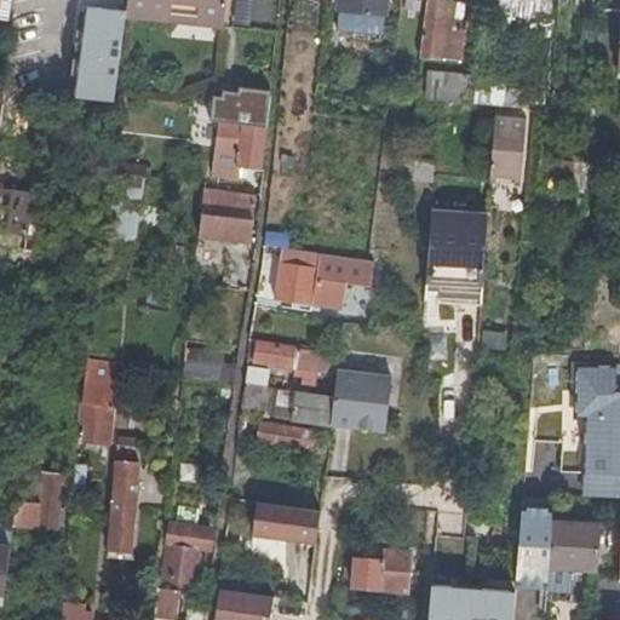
[(125,0),(124,19),(168,24),(170,16),(222,23),(224,0),(125,0)]
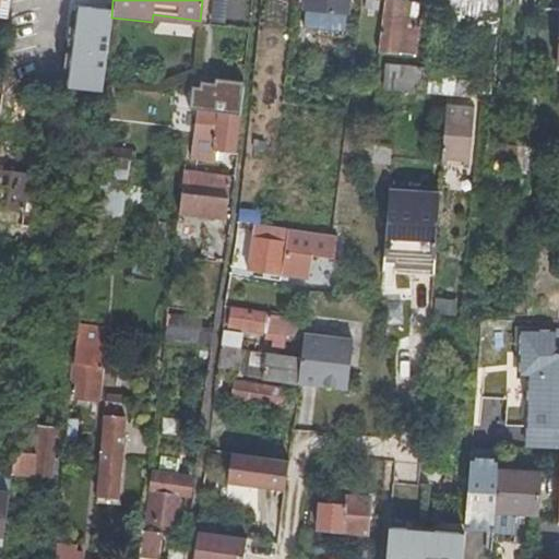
[(412,54),(416,15),(405,15),(406,0),(404,0),(382,0),(377,51),(412,54)]
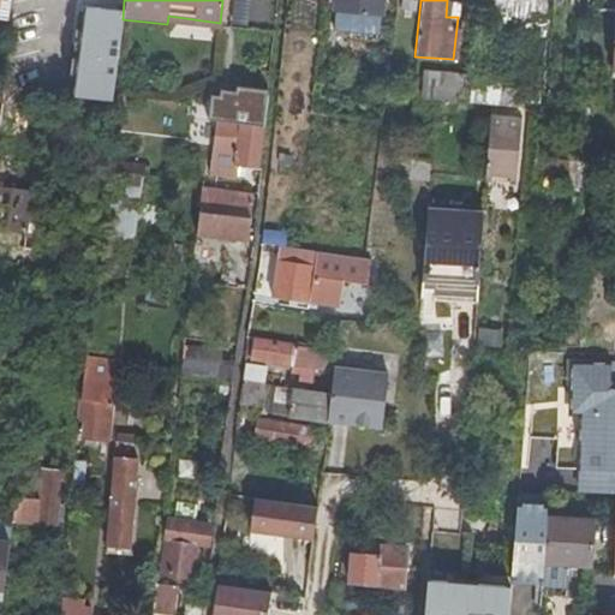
[(446,17),(458,17),(460,3),(447,0),(446,17)]
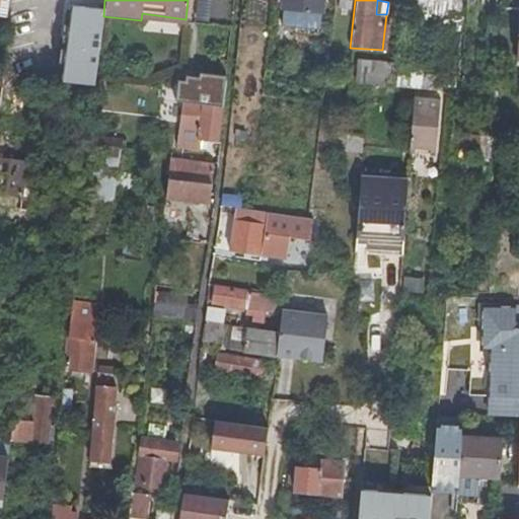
[(320,6),(285,2),(283,20),(318,24),(320,6)]
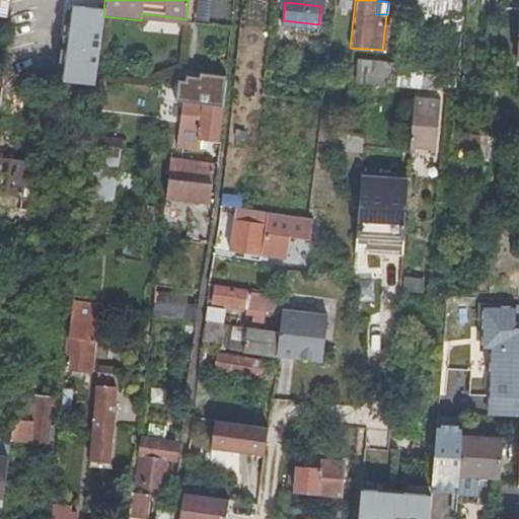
[(425,8),(423,24),(449,26),(450,11),(425,8)]
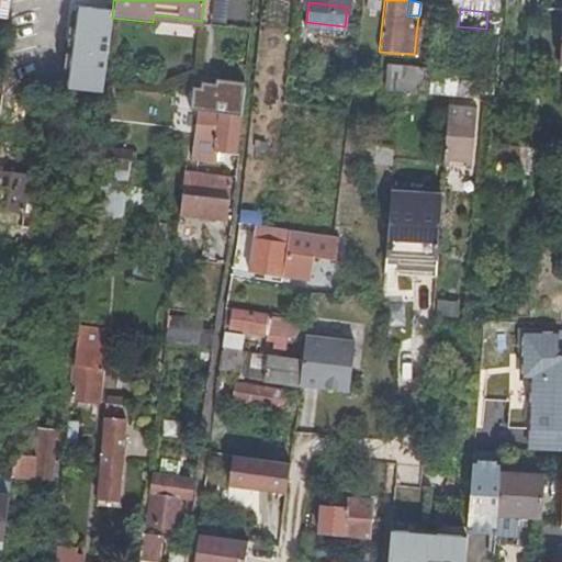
[(427,92),(428,68),(386,65),(384,89),(427,92)]
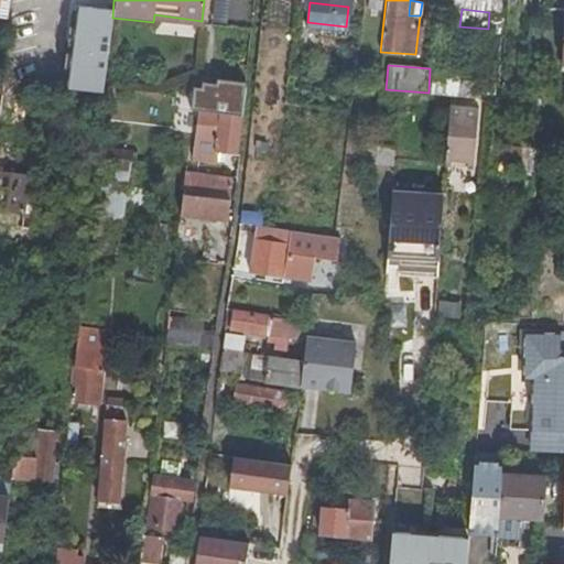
[(104,83),(131,86),(134,69),(106,66),(104,83)]
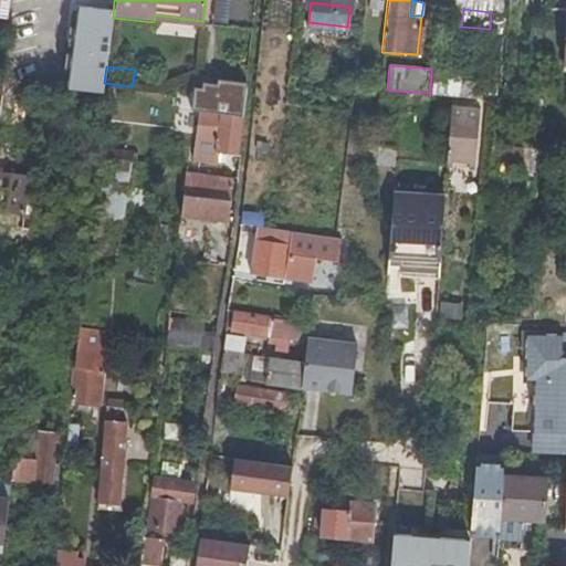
[(104,83),(103,91),(130,94),(132,86),(104,83)]
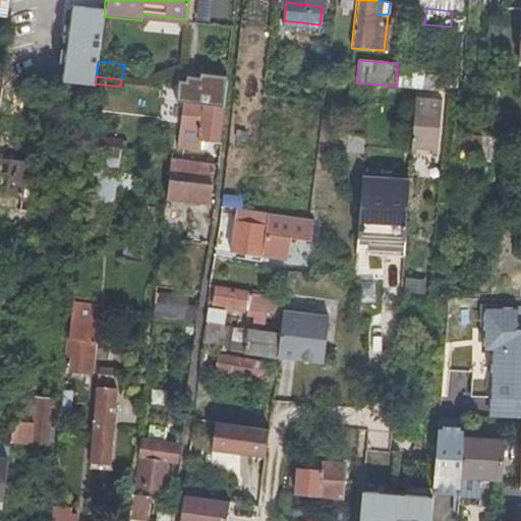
[(182,113),(179,146),(206,150),(207,140),(218,141),(223,97),(182,93),(181,97),(177,97),(175,113),(182,113)]
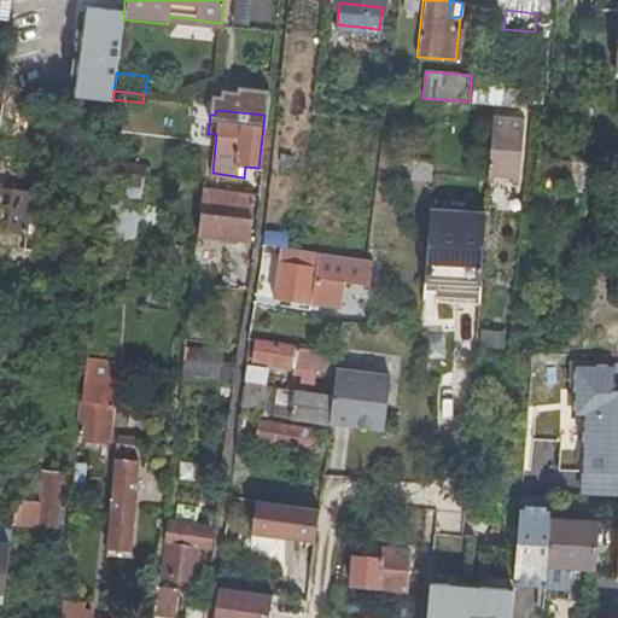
[(523,120),(493,117),(488,180),(518,182),(523,120)]
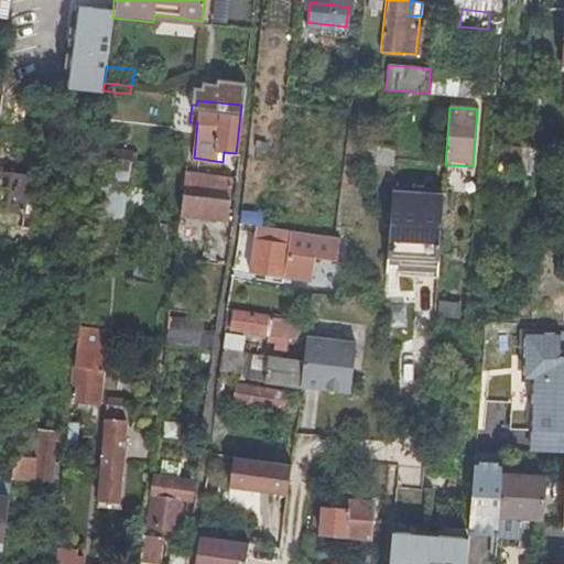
[(105,158),(127,160),(129,147),(106,144),(105,158)]
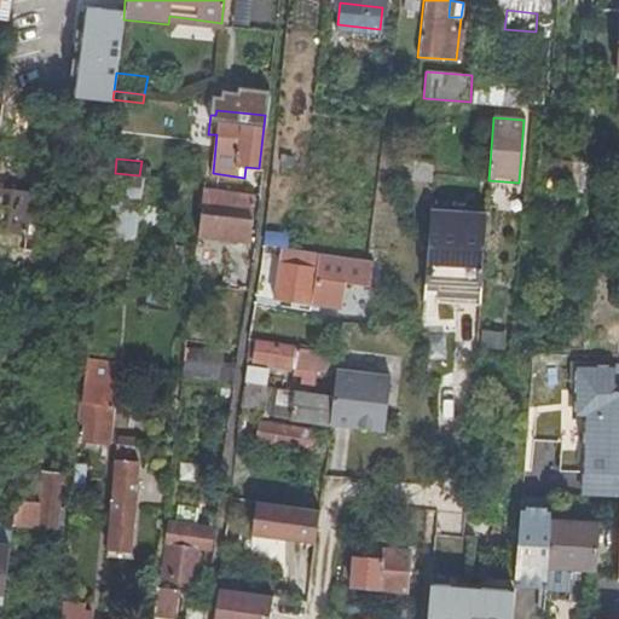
[(139,181),(139,175),(115,173),(114,179),(105,178),(98,247),(137,250),(144,181),(139,181)]
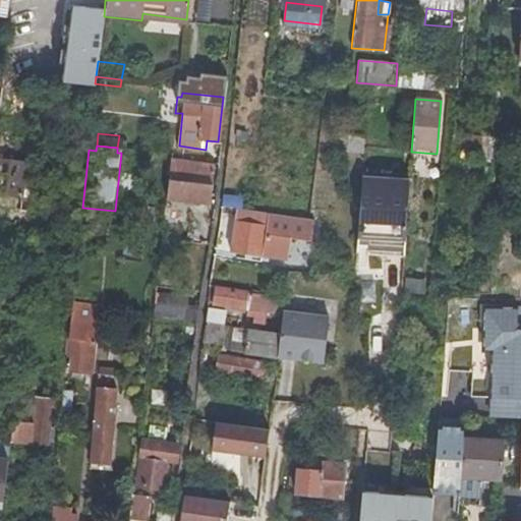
[(215,162),(171,153),(170,158),(166,198),(183,200),(183,207),(190,208),(191,201),(210,203),(215,162)]
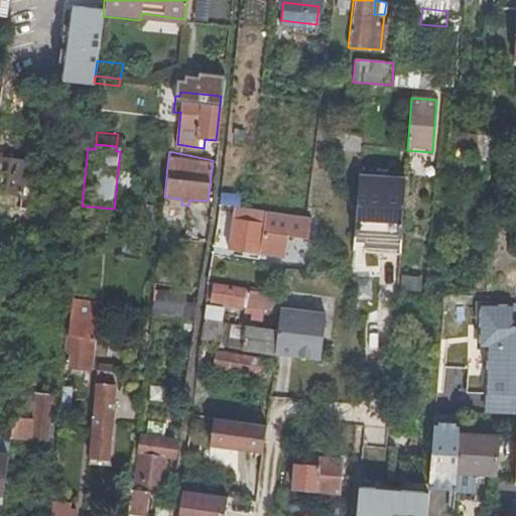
[(29,209),(32,180),(29,180),(31,164),(25,163),(25,161),(0,157),(0,190),(22,194),(20,208),(29,209)]
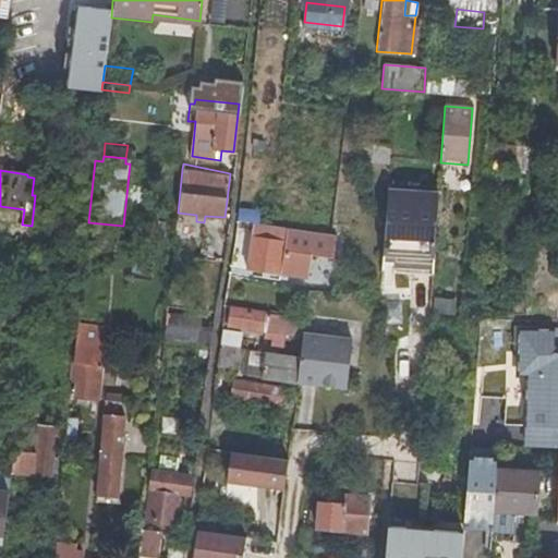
[(389,179),(381,263),(410,265),(411,249),(434,251),(439,183),(389,179)]
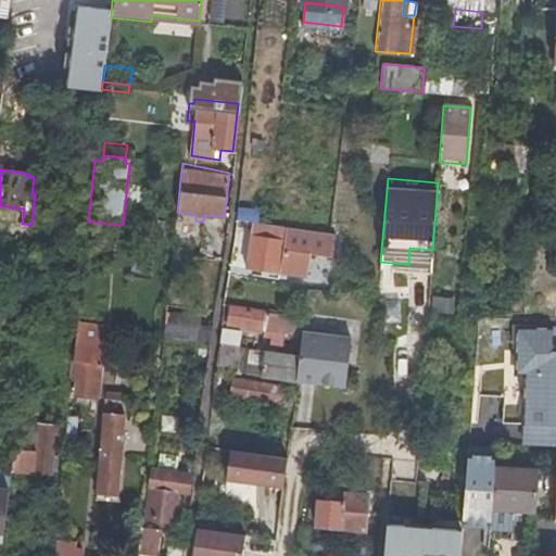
[(238,205),(237,219),(252,222),(256,222),(257,209),(238,205)]
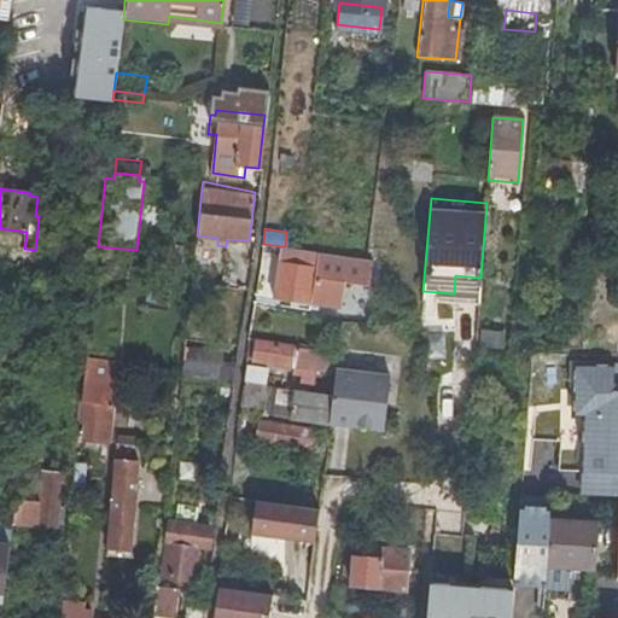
[(285,246),(280,246),(273,296),(340,305),(344,280),(368,283),(371,258),(285,246)]
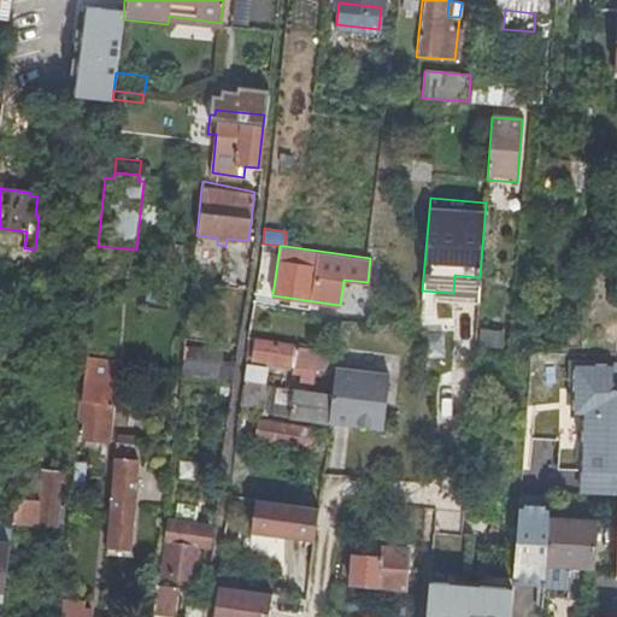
[(545,346),(560,345),(560,334),(542,334),(544,346),(545,346)]
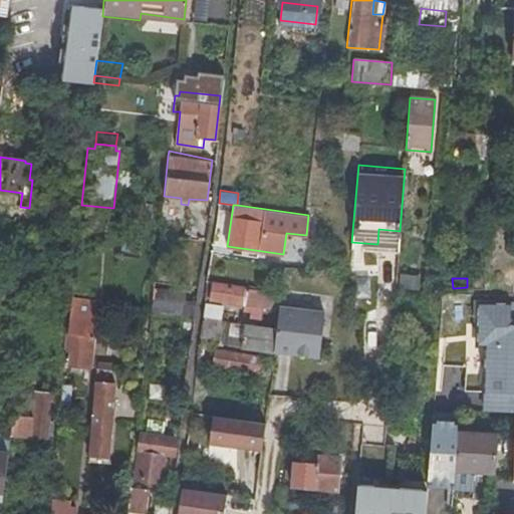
[(275,292),(207,283),(205,298),(243,304),(261,307),(273,309),(275,292)]
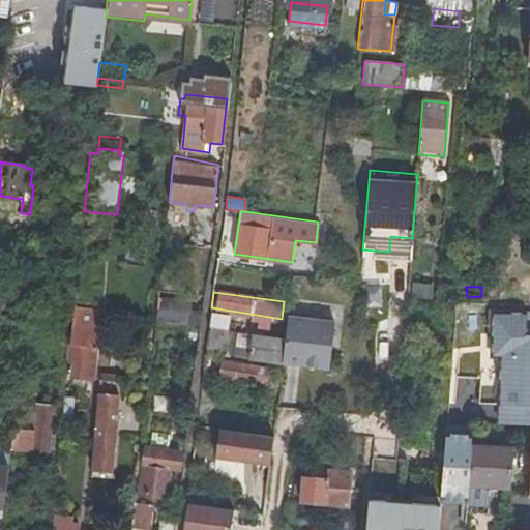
[(155,321),(185,324),(187,311),(188,303),(157,299),(155,321)]
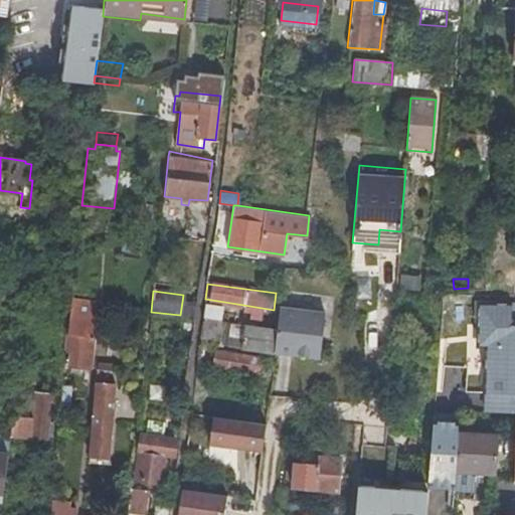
[(72,299),(71,311),(67,352),(71,353),(69,367),(91,369),(97,312),(98,302),(72,299)]
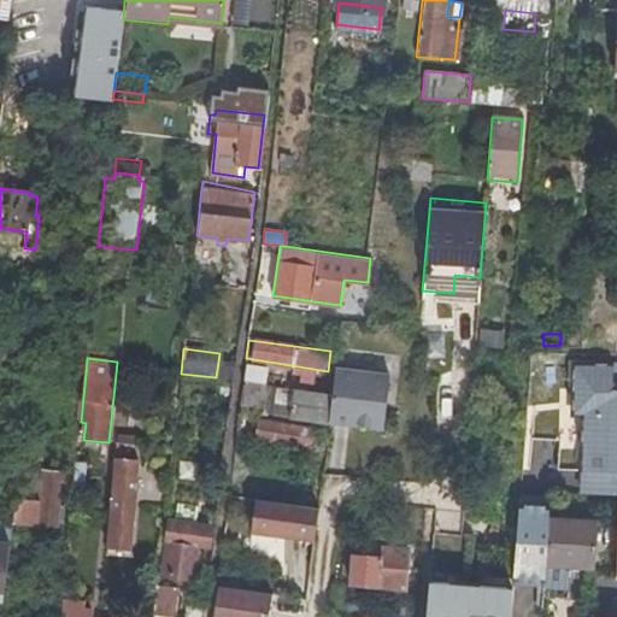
[(233,364),(218,362),(216,377),(230,380),(233,364)]
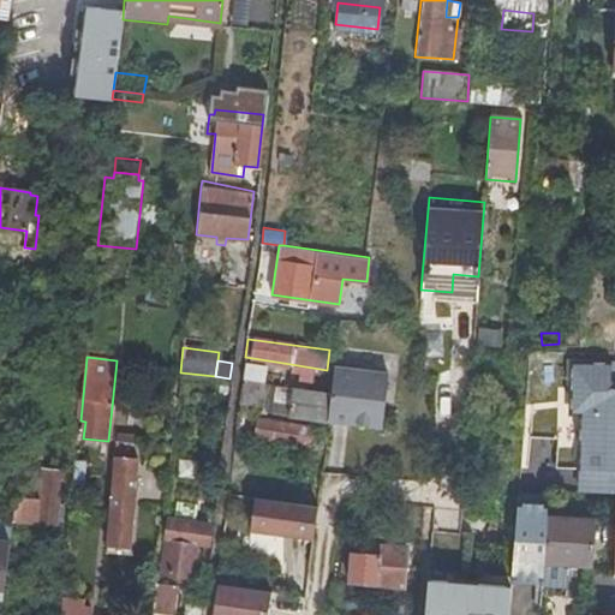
[(580,457),(579,493),(595,493),(614,493),(614,364),(574,363),(572,411),(583,411),(580,457)]
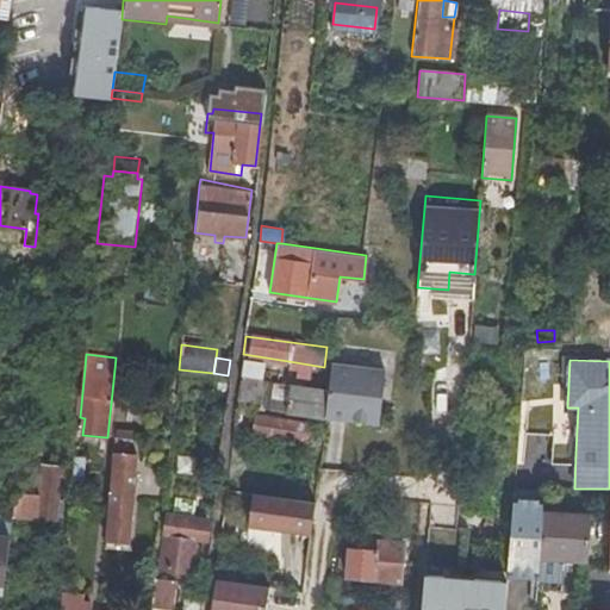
[(241,378),(262,380),(265,363),(243,361),(241,378)]
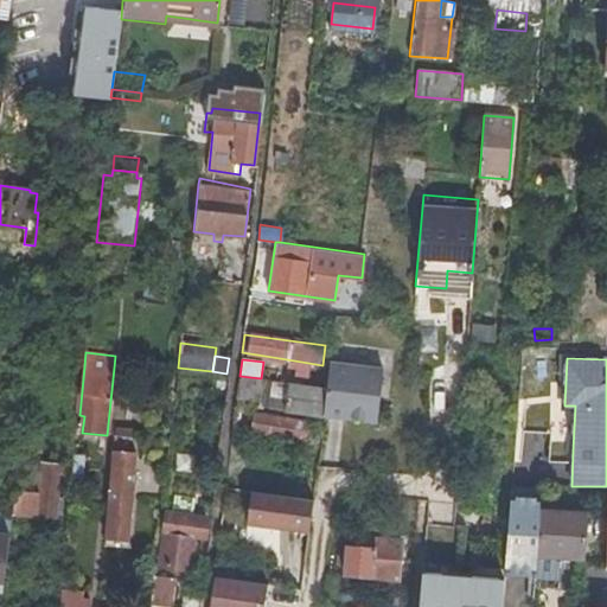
[(382,365),(330,359),(326,388),(324,411),(376,417),(382,365)]
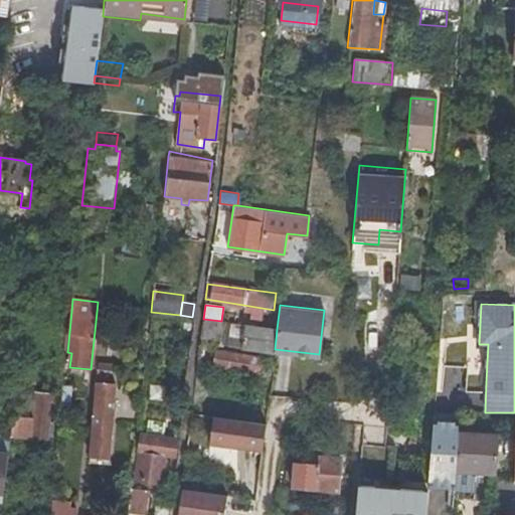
[(200,338),(237,343),(237,341),(239,324),(221,321),(203,319),(200,338)]
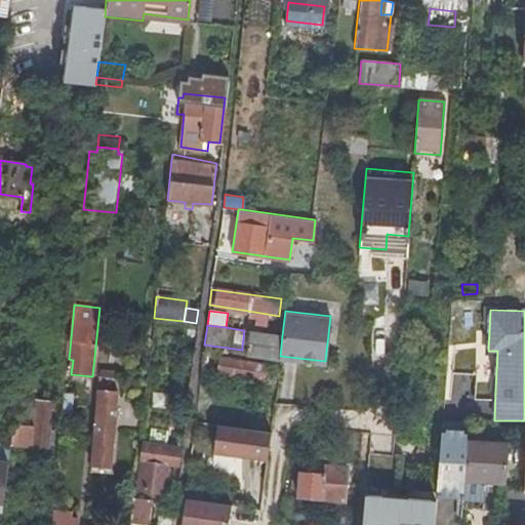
[(277,357),(280,336),(249,331),(247,349),(274,353),(274,356),(277,357)]
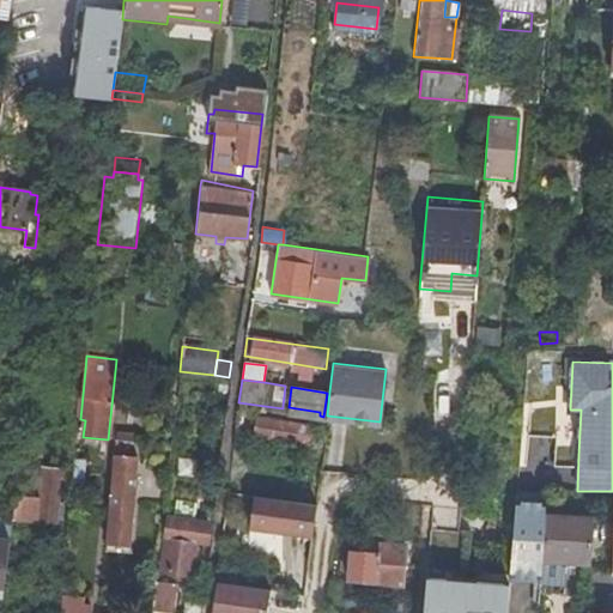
[(308,424),(258,417),(255,436),(305,443),(308,424)]
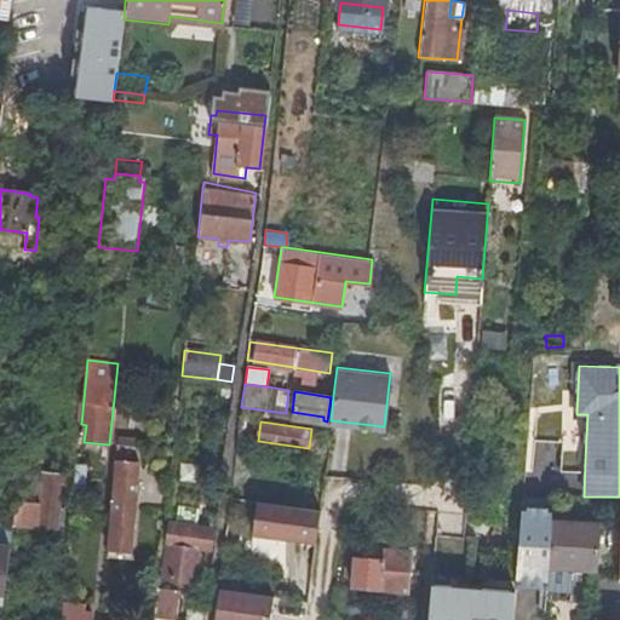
[(78,434),(61,432),(57,460),(75,463),(78,434)]
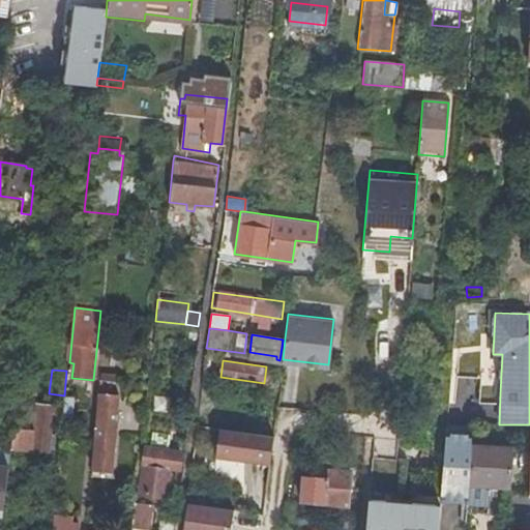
[(99,407),(93,469),(112,471),(118,410),(119,396),(100,394),(99,407)]
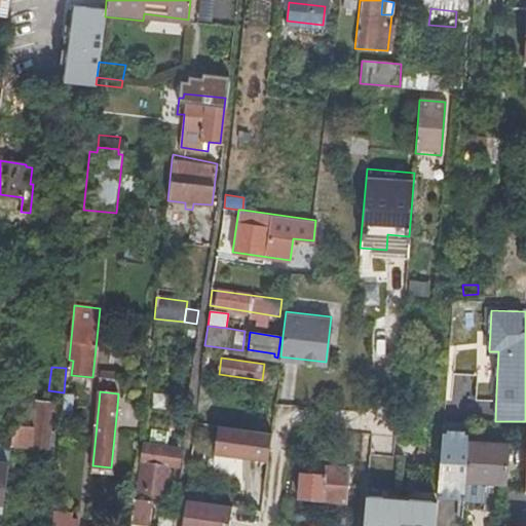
[(64,393),(61,420),(70,421),(73,396),(64,393)]
